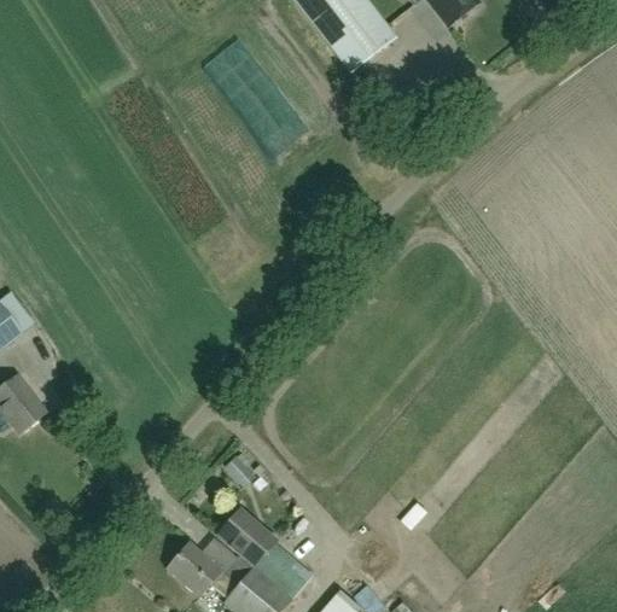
[(295,0),(351,71),(397,36),(368,0),(295,0)]
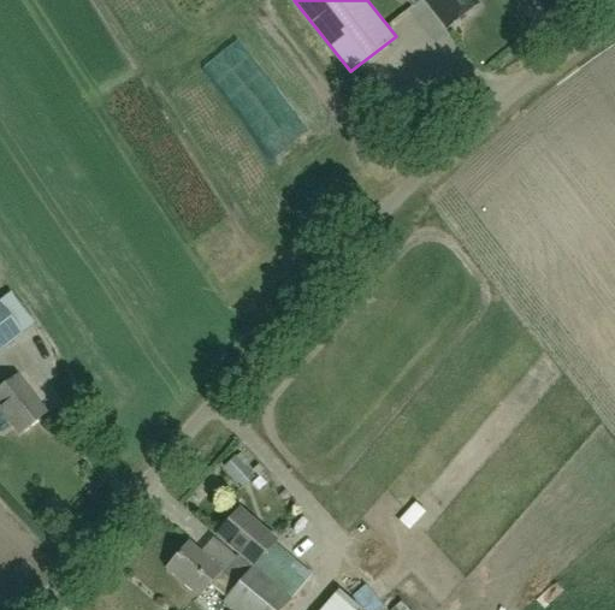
[(448,24),(478,0),(411,0),(414,4),(419,0),(429,0),(448,24)]
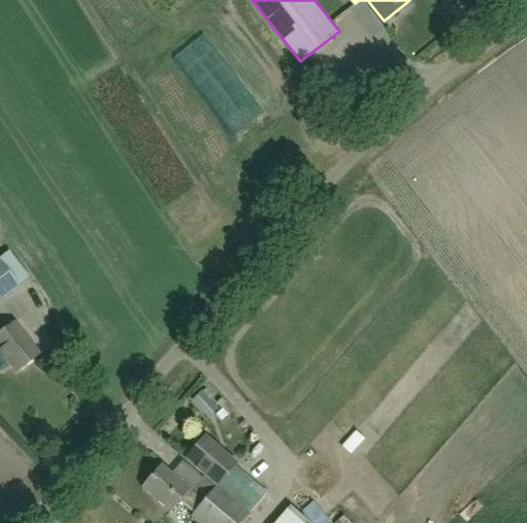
[(0,296),(19,283),(0,257),(0,296)]
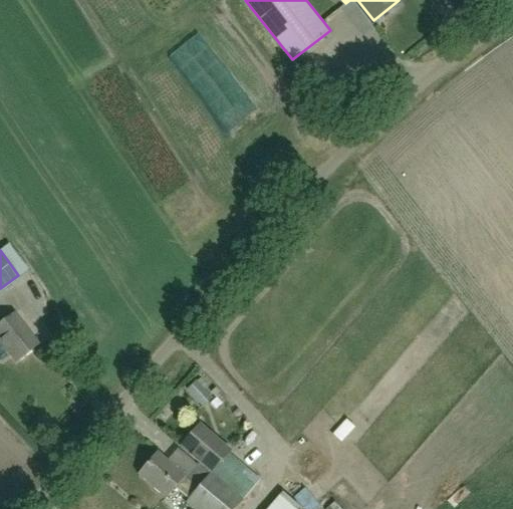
[(0,355),(3,356),(11,350),(17,358),(39,340),(16,310),(3,320),(0,321),(0,355)]
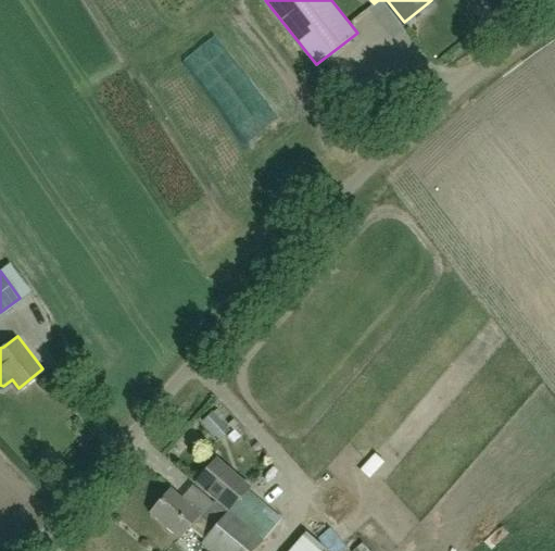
[(219,410),(210,417),(224,437),(234,429),(219,410)]
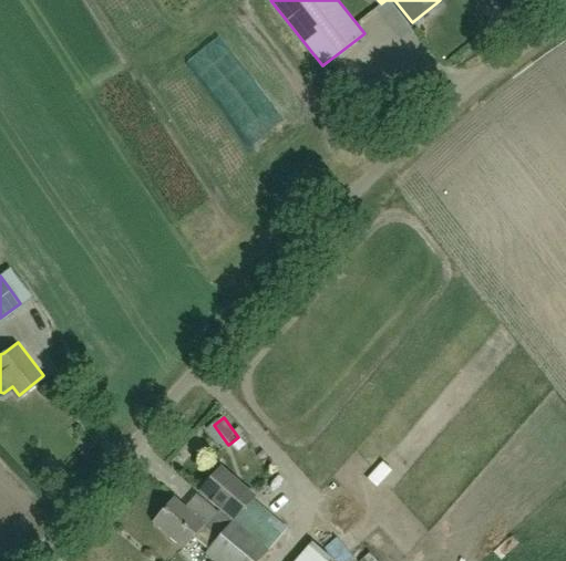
[(255,494),(220,464),(199,489),(219,506),(233,518),(251,532),(265,517),(247,501),(255,494)]
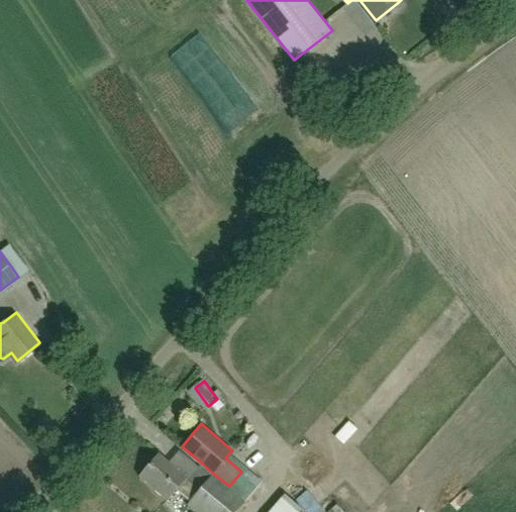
[(248,479),(241,472),(229,486),(212,473),(200,462),(188,477),(160,451),(149,464),(140,474),(167,497),(177,486),(191,498),(188,501),(200,511),(233,511),(262,480),(253,473),(248,479)]
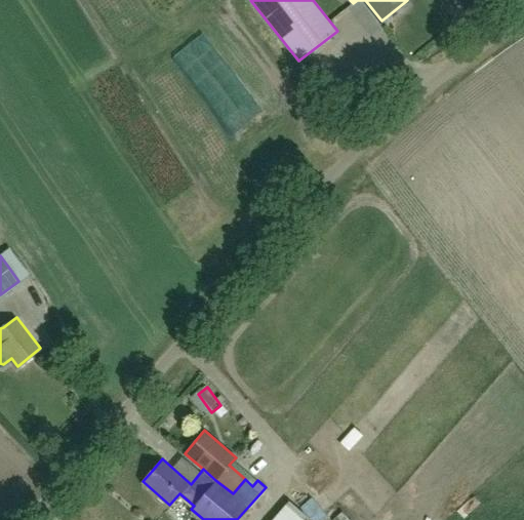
[(309,519),(311,518),(293,502),(276,519),(309,519)]
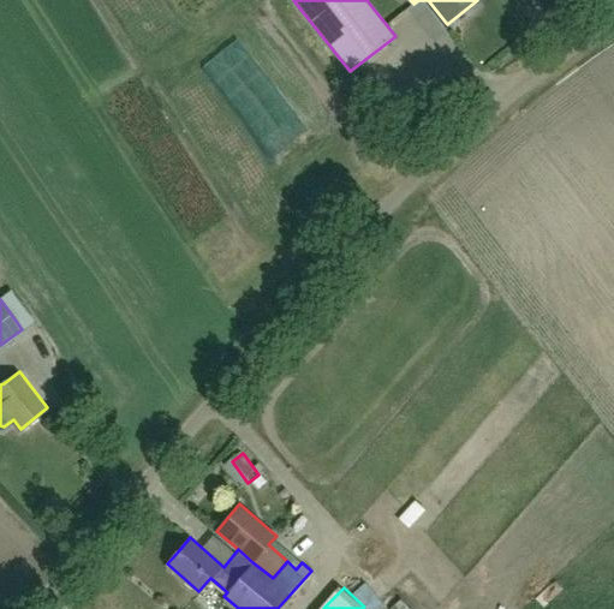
All buildings are outlined.
